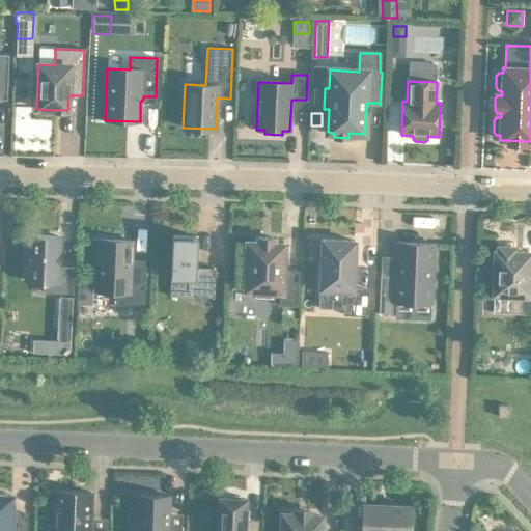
[(74,269),(57,268),(58,238),(28,235),(26,282),(44,282),(44,292),(73,294),(74,269)]
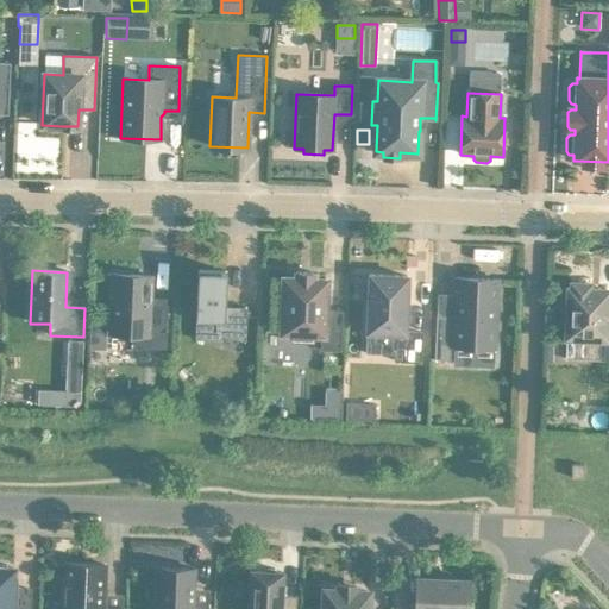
[(198,271),(196,301),(193,301),(189,315),(196,316),(195,340),(223,341),(224,337),(243,341),(245,343),(246,307),(225,307),(226,272),(198,271)]
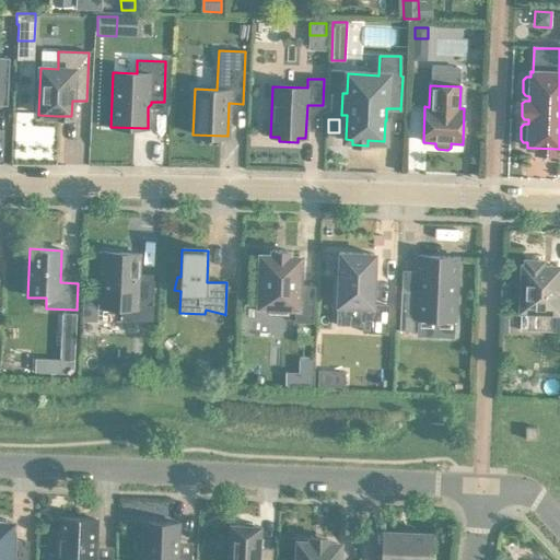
[(314,287),(299,287),(300,257),(288,257),(288,252),(272,251),(272,256),(260,256),(258,306),(268,306),(268,313),(287,314),(287,307),(296,307),(295,322),(312,322),(314,287)]
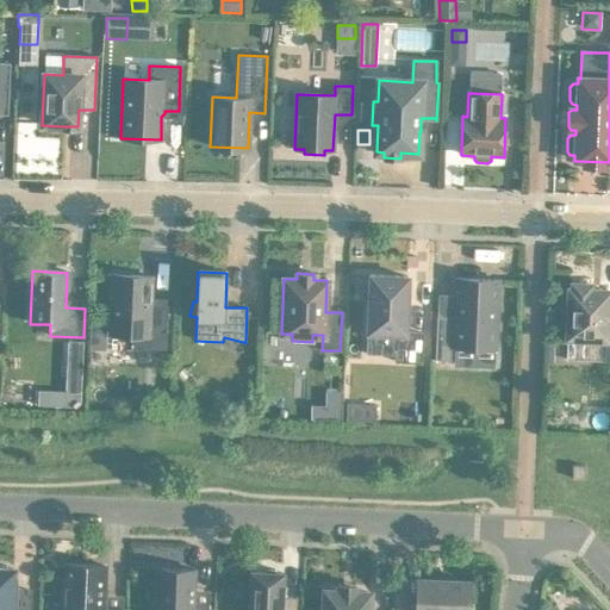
[(154,304),(150,300),(151,278),(112,275),(110,335),(135,336),(134,347),(165,349),(167,307),(154,306),(154,304)]
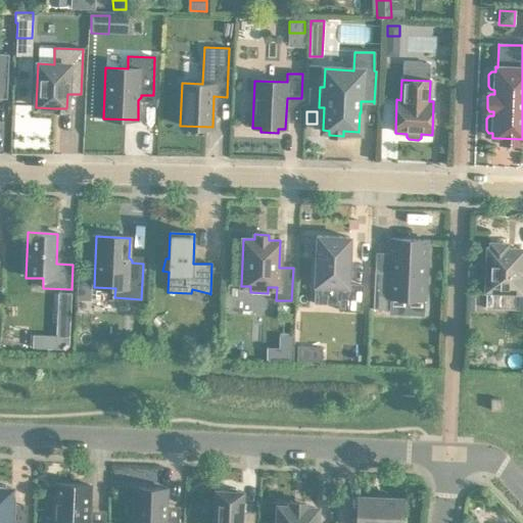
[(362,286),(347,285),(349,238),(317,236),(315,285),(339,286),(339,298),(347,299),(347,311),(361,312),(362,286)]
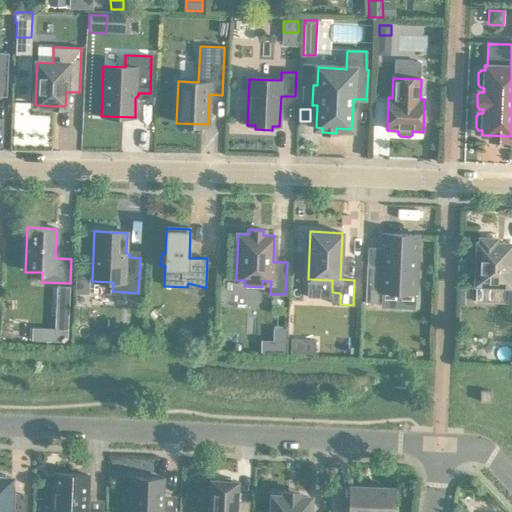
[(381,292),(416,294),(418,236),(382,234),(380,267),(367,267),(365,303),(380,303),(381,292)]
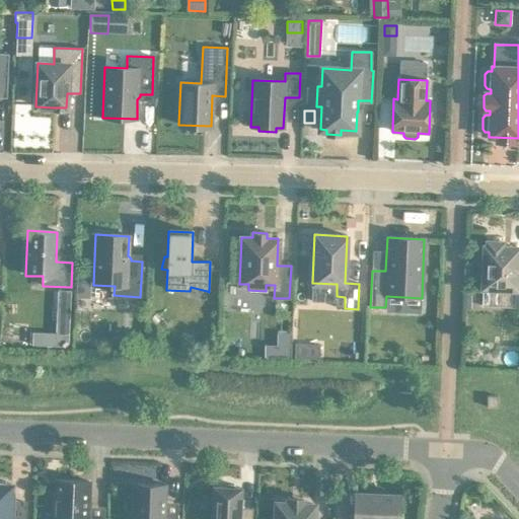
[(518,283),(516,284),(517,248),(501,247),(502,242),(488,242),(487,246),(485,246),(483,292),(515,293),(514,308),(518,307),(518,283)]
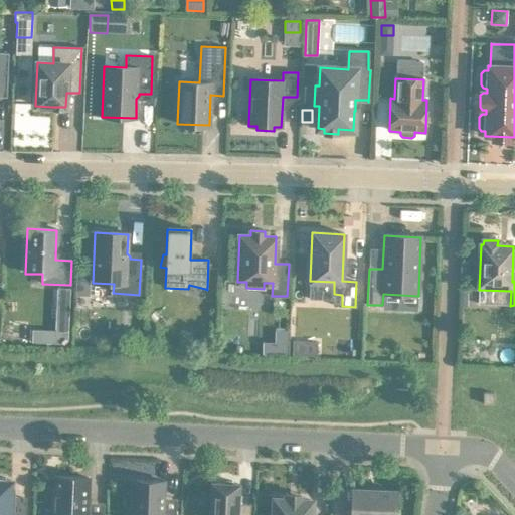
[(76,275),(75,295),(90,295),(90,275),(76,275)]
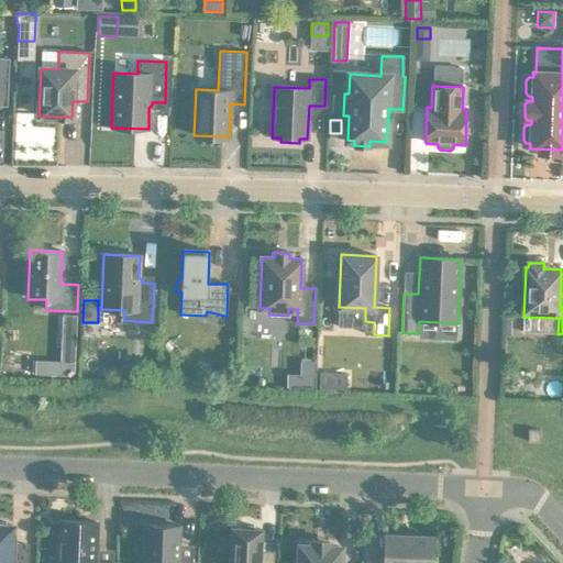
[(63,315),(61,362),(75,362),(77,315),(63,315)]
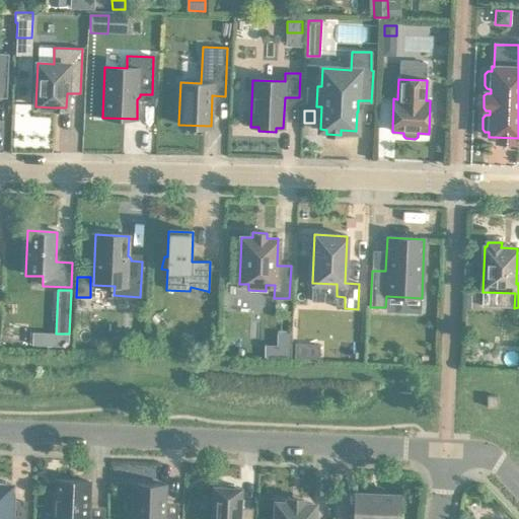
[(295,344),(294,358),(319,359),(320,345),(295,344)]
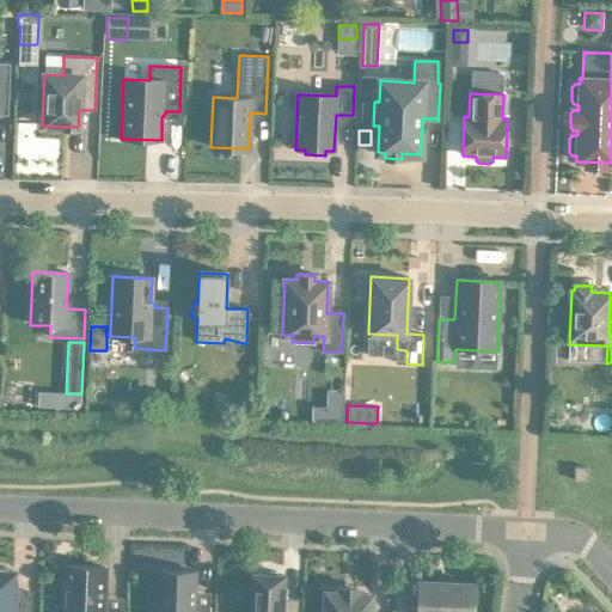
[(587,481),(587,467),(574,467),(574,481),(587,481)]
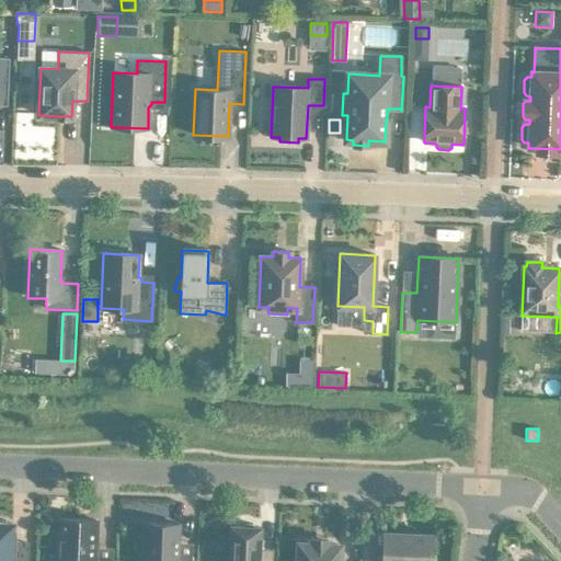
[(0,560),(25,560),(26,551),(11,550),(12,524),(8,524),(6,521),(0,519),(0,560)]
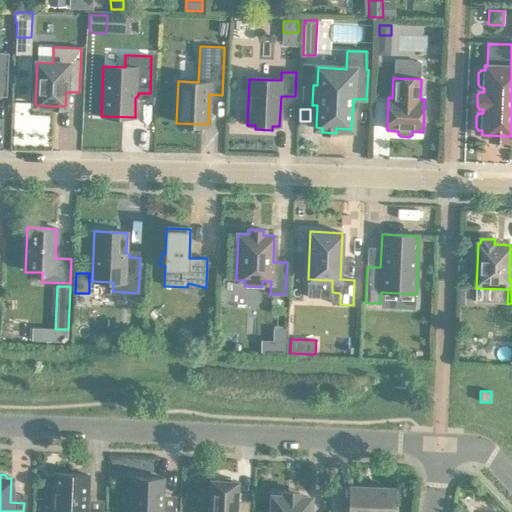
[(54,474),(53,507),(45,507),(44,511),(102,511),(86,510),(88,475),(54,474)]
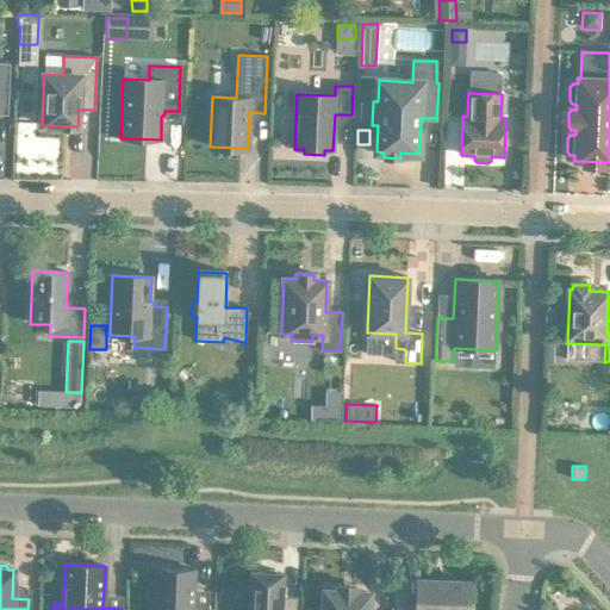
[(153,609),(207,609),(209,607),(193,607),(194,570),(155,568),(155,585),(151,585),(149,587),(148,599),(150,602),(154,602),(153,609)]
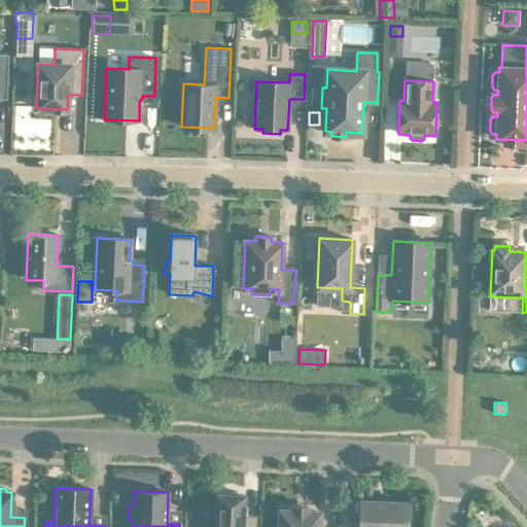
[(248,526),(242,526),(244,496),(240,495),(237,492),(232,492),(227,495),(216,494),(214,526),(248,526)]
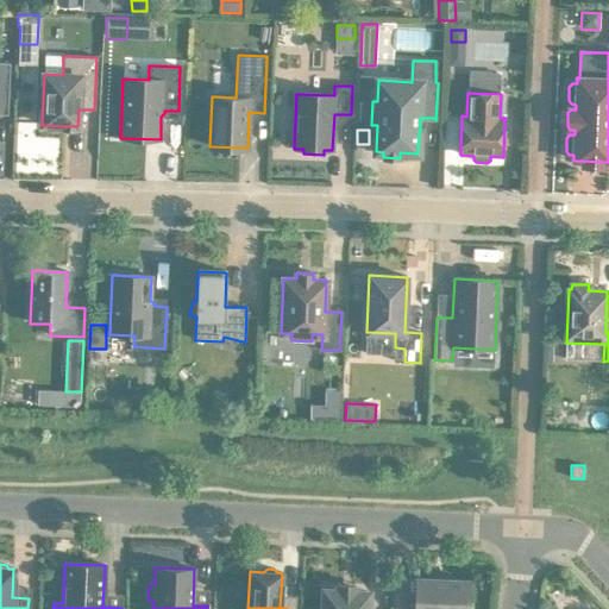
[(414,608),(466,608),(468,581),(449,581),(449,579),(446,579),(446,581),(437,579),(435,579),(415,579),(414,608)]
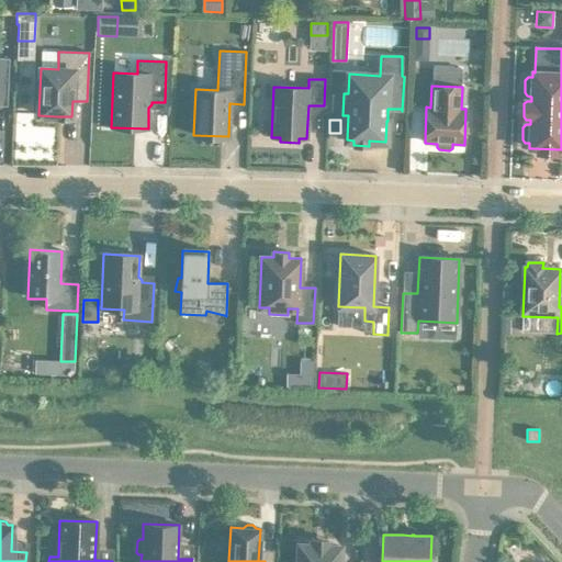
[(299,546),(298,561),(338,561),(339,547),(299,546)]
